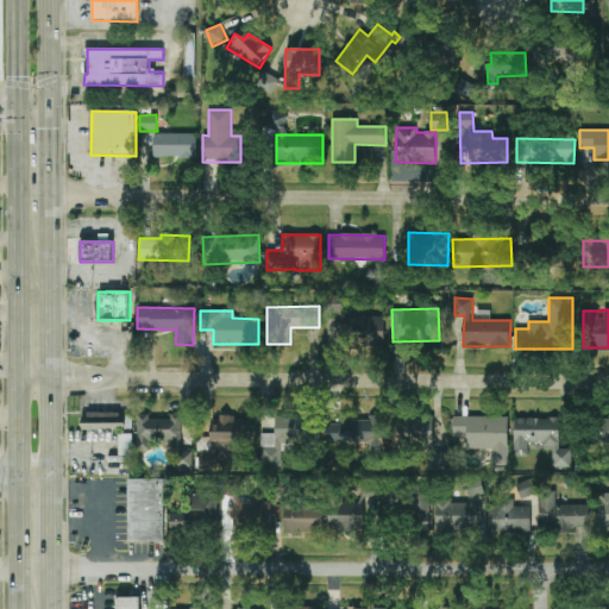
[(372,337),(374,327),(382,328),(382,316),(339,314),(338,334),(372,337)]
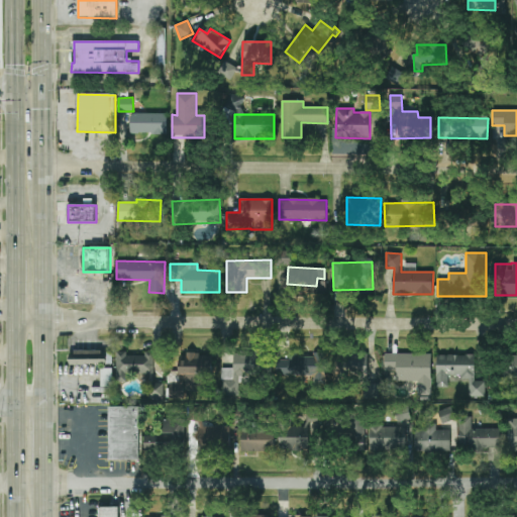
[(106,365),(107,350),(71,349),(71,364),(106,365)]
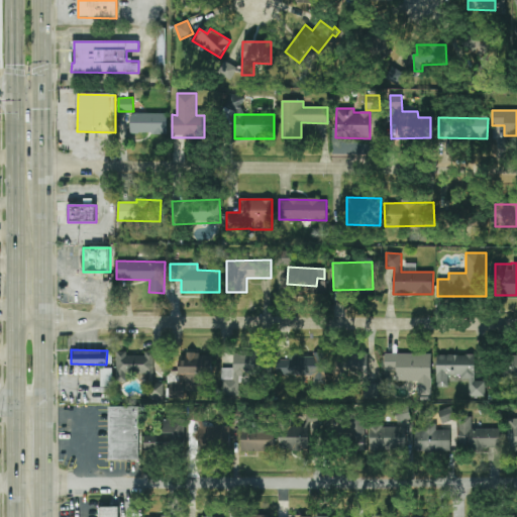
[(154,351),(145,351),(145,355),(127,355),(127,351),(117,351),(116,381),(126,381),(127,374),(149,374),(149,397),(164,398),(164,383),(153,383),(154,351)]
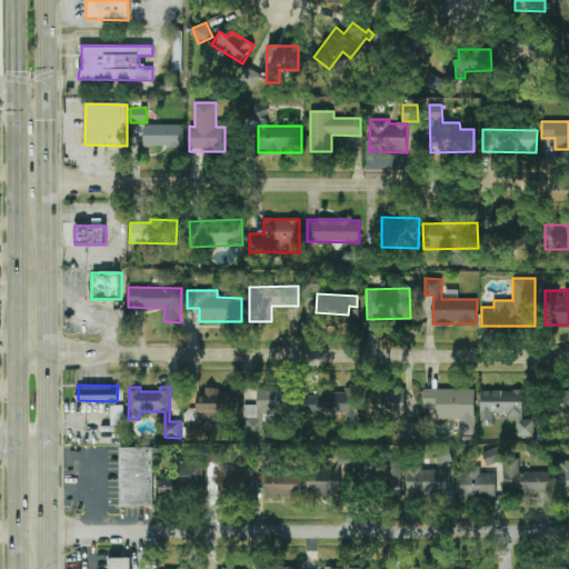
[(245,405),(245,435),(262,435),(262,420),(275,420),(275,413),(293,413),(293,388),(258,388),(258,405),(245,405)]
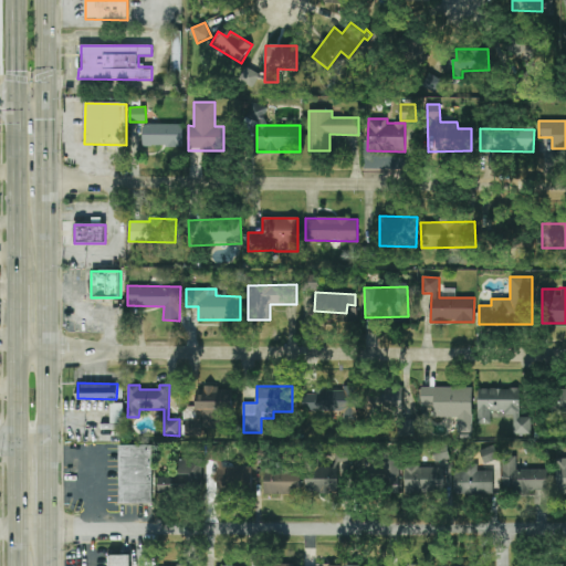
[(356,419),(356,386),(343,386),(343,389),(314,389),(314,395),(302,395),(302,410),(344,411),(344,419),(356,419)]
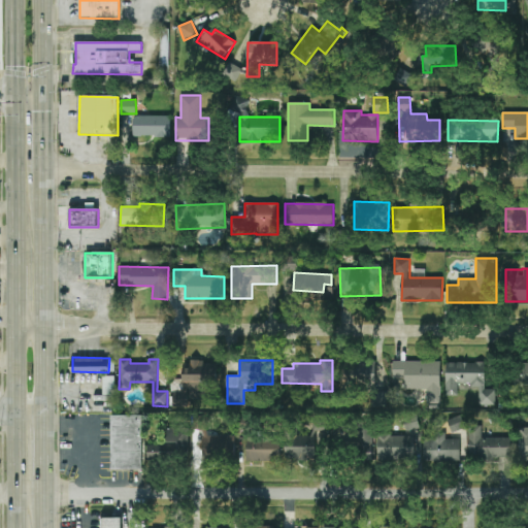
[(183,392),(173,391),(173,402),(204,403),(205,384),(217,385),(217,373),(212,373),(213,362),(183,361),(183,392)]
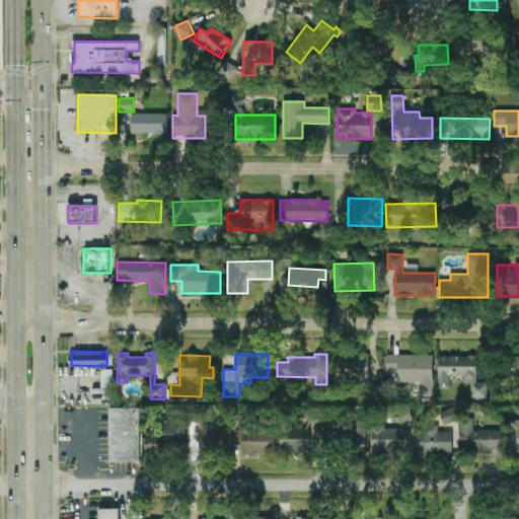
[(433,397),(434,356),(386,355),(385,381),(420,382),(420,396),(433,397)]
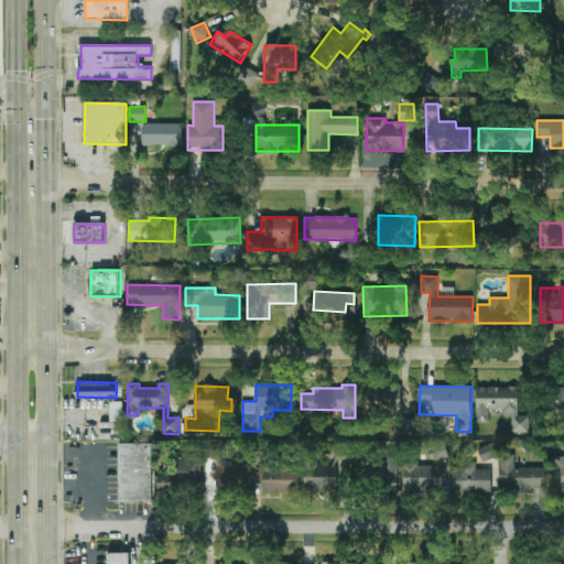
[(477,387),(476,422),(489,422),(489,410),(502,410),(502,415),(512,415),(512,433),(530,433),(530,415),(518,415),(519,388),(477,387)]
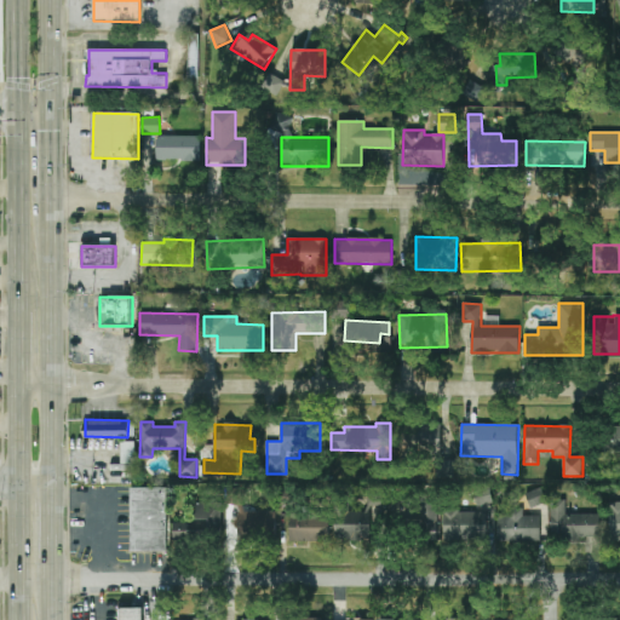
[(608,452),(619,452),(619,425),(609,425),(608,452)]
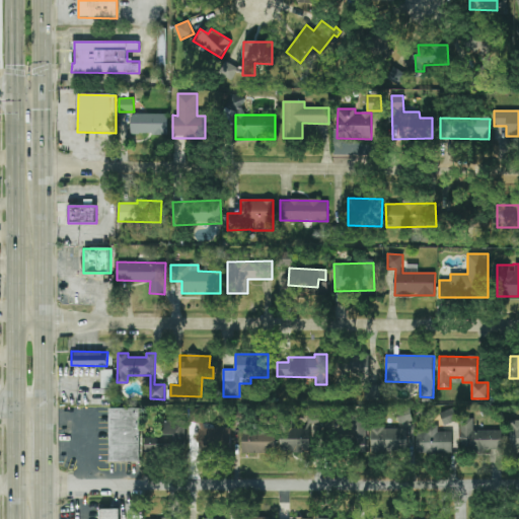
[(353,366),(338,367),(338,380),(377,379),(376,357),(352,358),(353,366)]
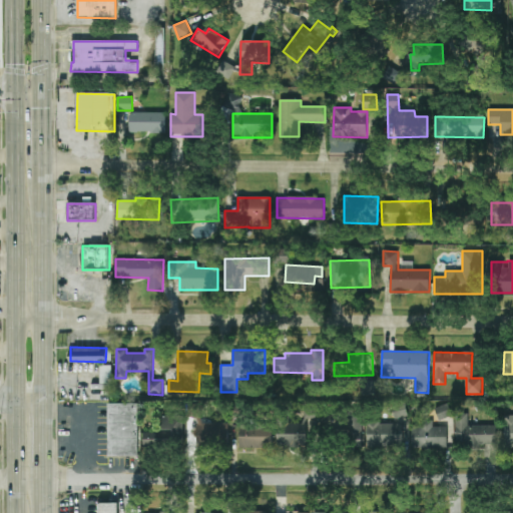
[(100,383),(111,383),(111,366),(100,366),(100,383)]
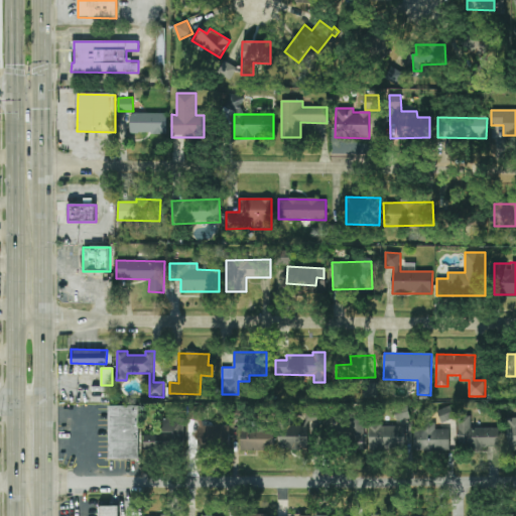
[(139,459),(138,406),(109,406),(110,460),(139,459)]
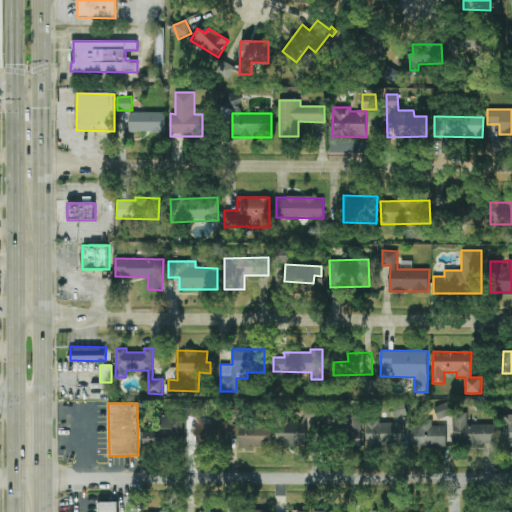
[(434,407),(438,420),(452,415),(447,403),(434,407)]
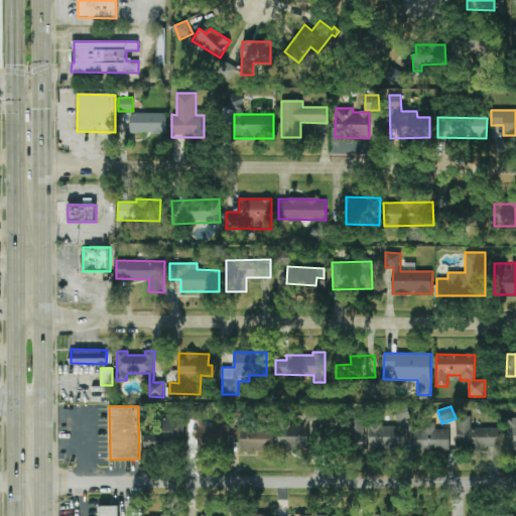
[(499,427),(471,428),(471,414),(458,415),(459,448),(500,448),(499,427)]
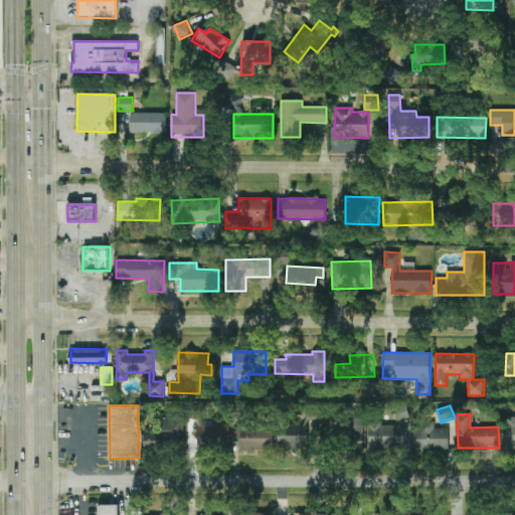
[(514,448),(514,420),(507,420),(506,448),(514,448)]
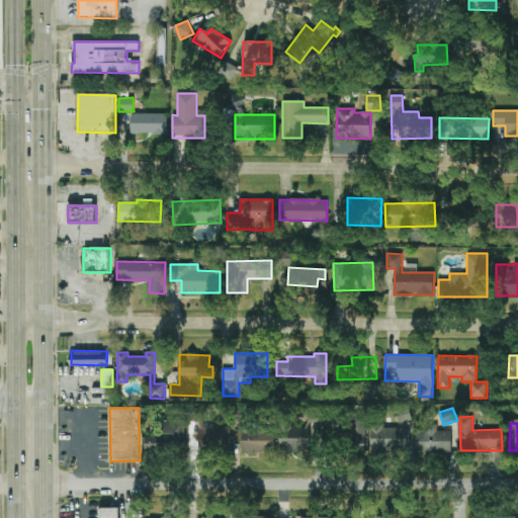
[(416,452),(451,452),(451,431),(437,431),(437,425),(416,425),(416,452)]
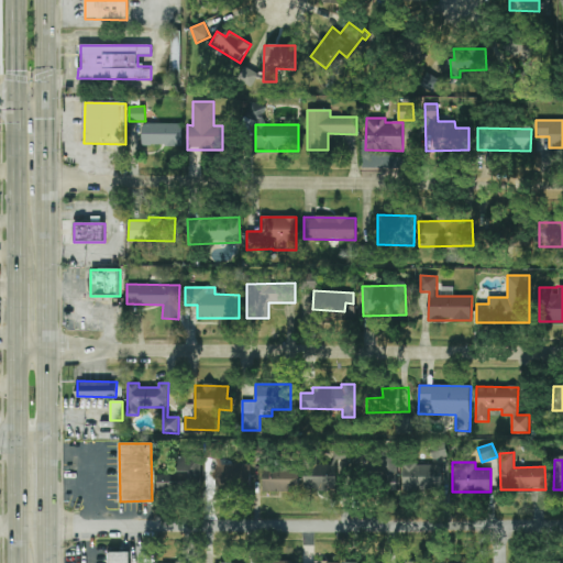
[(157,494),(188,493),(188,483),(201,483),(201,463),(179,463),(179,472),(157,473),(157,494)]
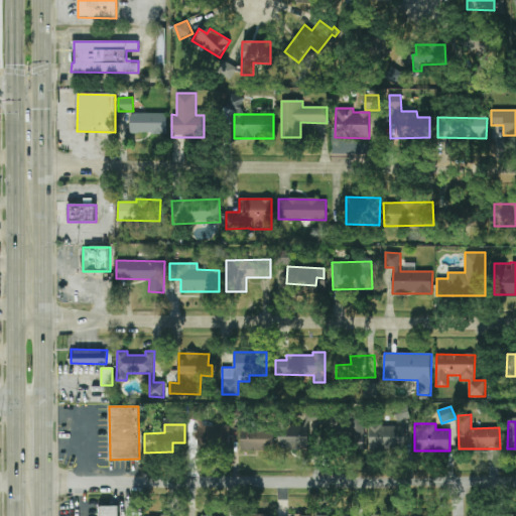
[(308,426),(279,425),(279,448),(308,449),(308,426)]
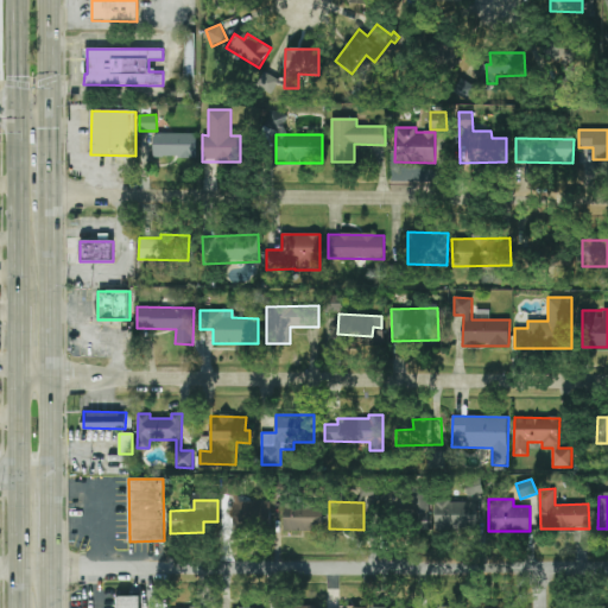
[(477,530),(477,501),(435,501),(435,530),(477,530)]
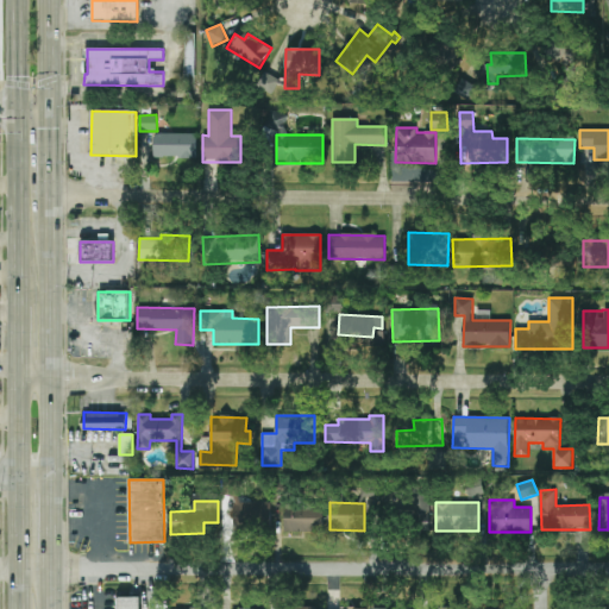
[(270,503),(234,503),(234,531),(271,529),(270,503)]
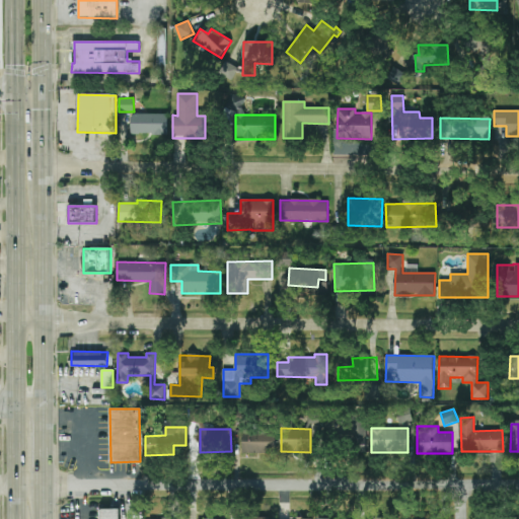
[(242,454),(276,453),(275,433),(242,434),(242,454)]
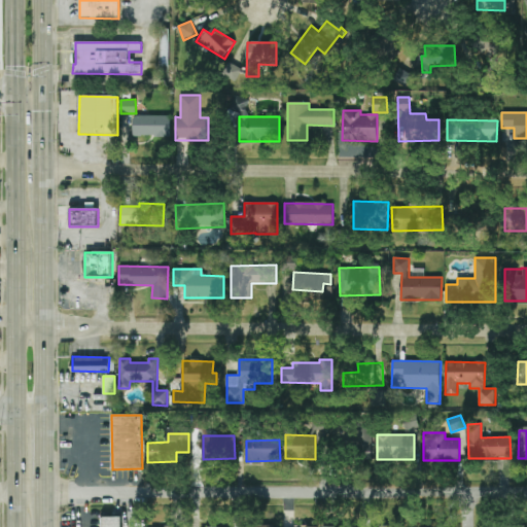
[(120,526),(120,517),(101,517),(100,526),(120,526)]
